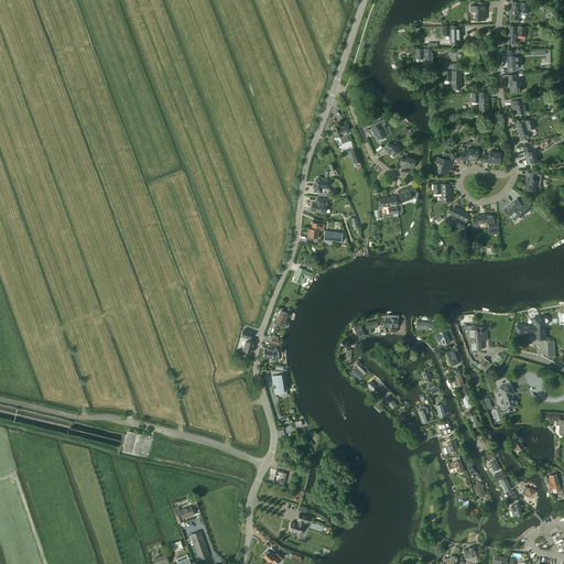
[(486,1),(477,2),(477,6),(470,6),(470,12),(476,12),(476,20),(485,20),(485,9),(486,9),(486,1)]
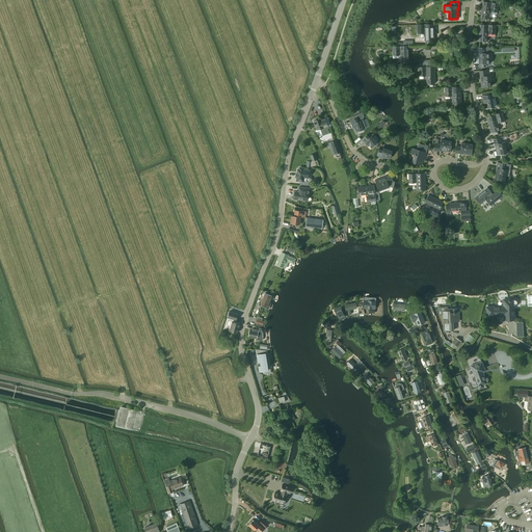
[(482,1),(481,5),(480,18),(488,19),(489,11),(498,12),(499,3),(482,1)]
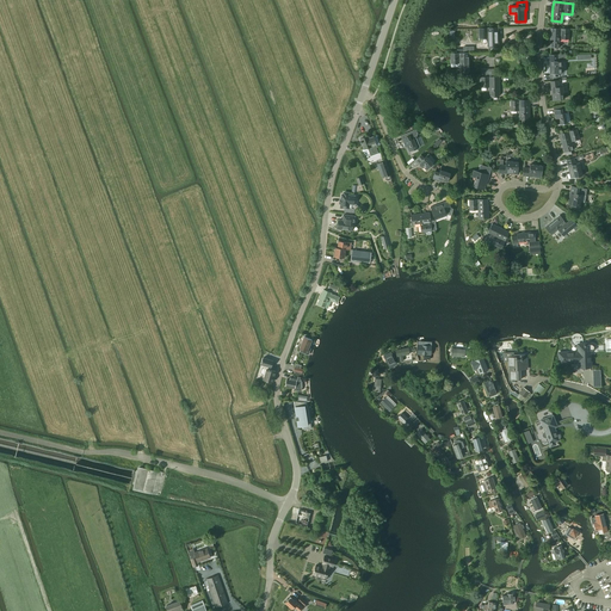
[(498,28),(479,28),(480,38),(488,38),(488,47),(499,47),(498,28)]
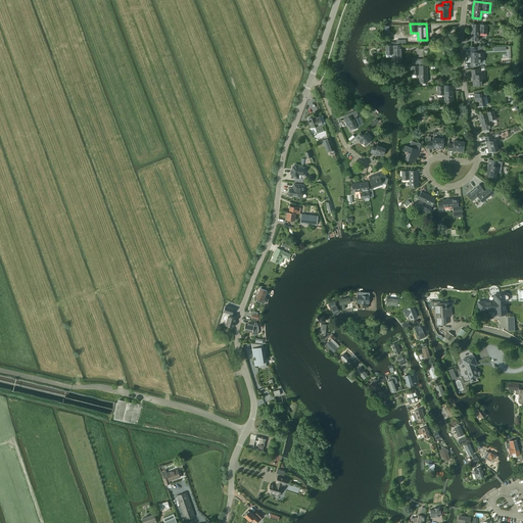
[(471,24),(471,28),(470,40),(479,41),(479,34),(487,34),(487,25),(471,24)]
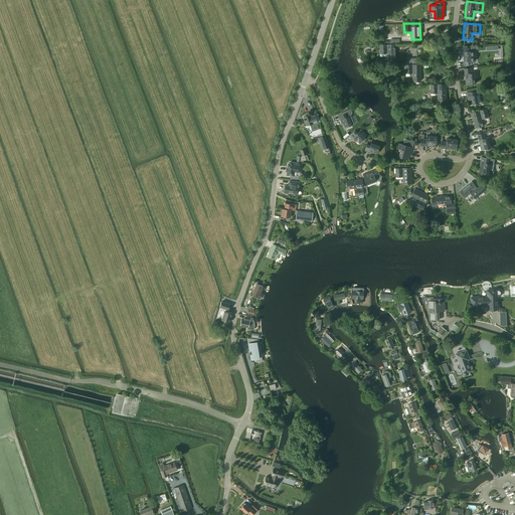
[(395,44),(379,45),(379,53),(387,53),(387,60),(396,60),(395,44)]
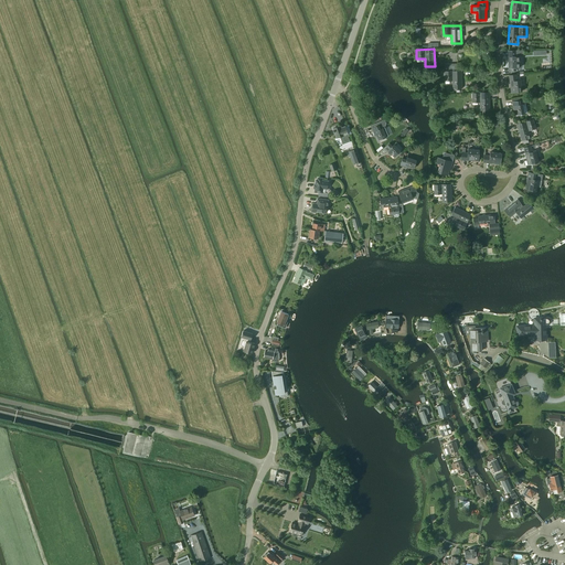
[(523,50),(508,51),(508,56),(509,67),(520,67),(520,56),(523,56),(523,50)]
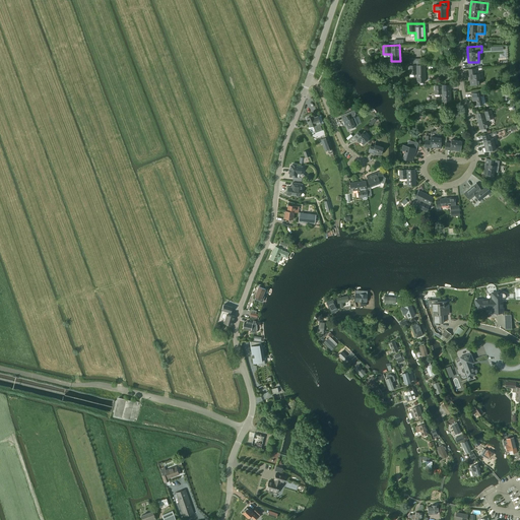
[(413,65),(409,65),(408,65),(409,74),(416,74),(416,81),(426,81),(425,65),(413,65)]
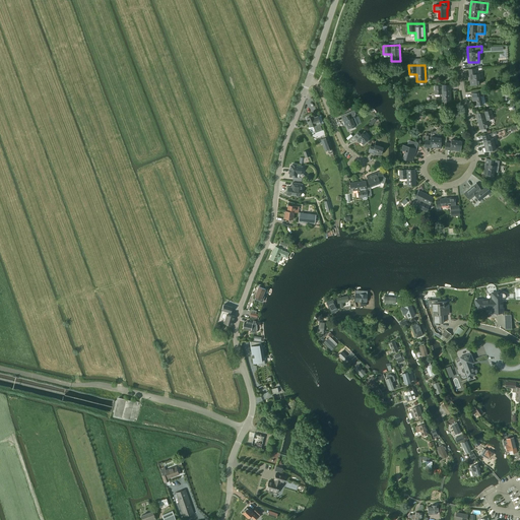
[(475,68),(468,69),(470,85),(480,84),(479,73),(476,73),(475,68)]
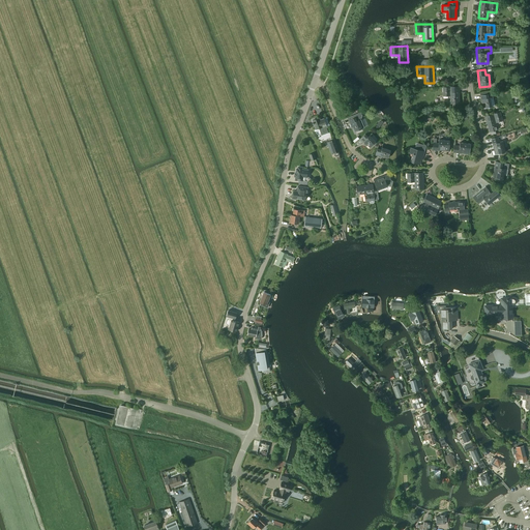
[(460,104),(459,87),(442,87),(443,96),(450,96),(450,104),(460,104)]
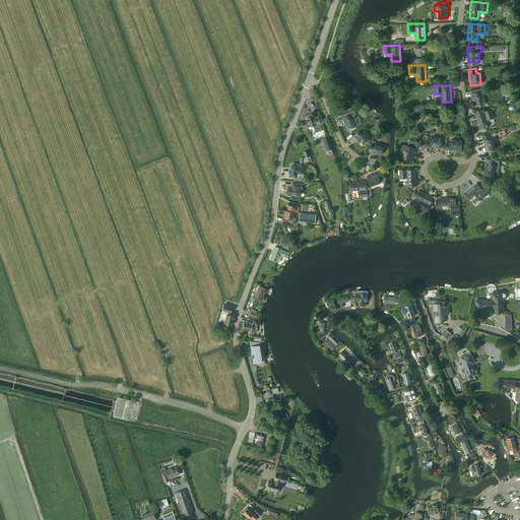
[(482,91),(478,92),(471,93),(473,102),(474,102),(475,106),(482,105),(481,96),(483,95),(482,91)]
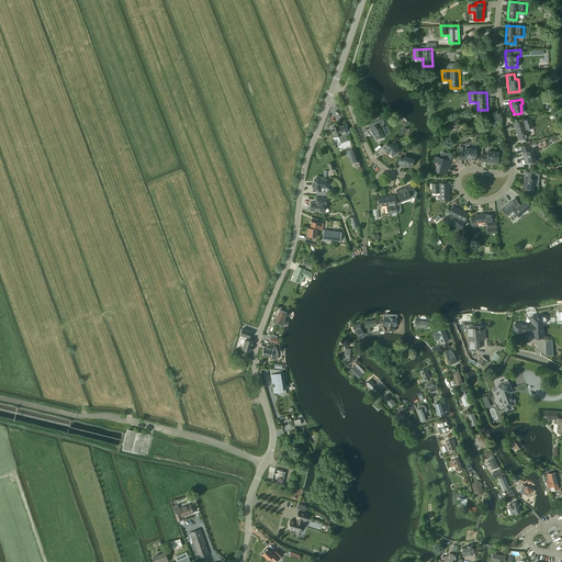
[(369,124),(370,127),(369,127),(372,136),(374,135),(375,139),(384,136),(384,135),(386,135),(382,126),(384,123),(382,119),(369,124)]
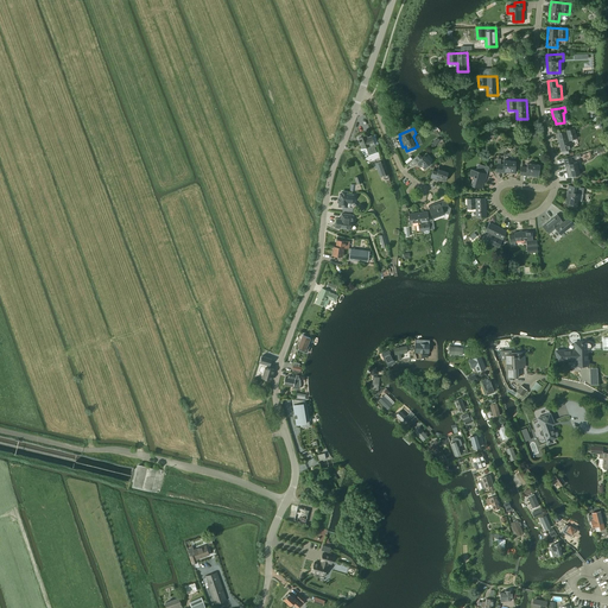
[(574,128),(556,133),(561,152),(571,149),(569,140),(577,138),(574,128)]
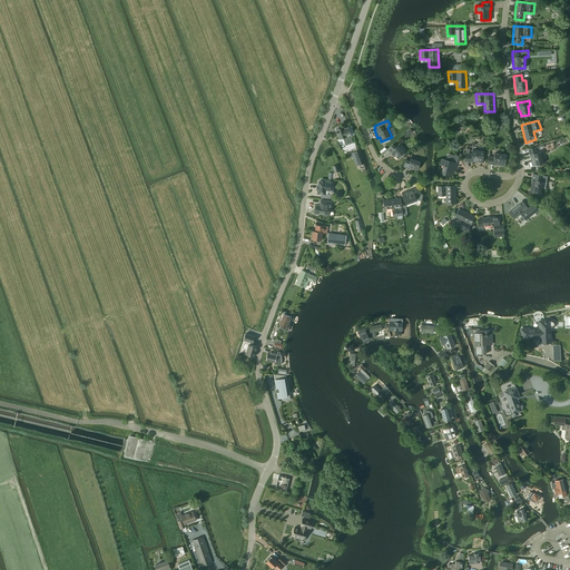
[(344,129),(343,127),(336,129),(340,139),(343,138),(345,145),(352,143),(350,136),(351,136),(349,127),(344,129)]
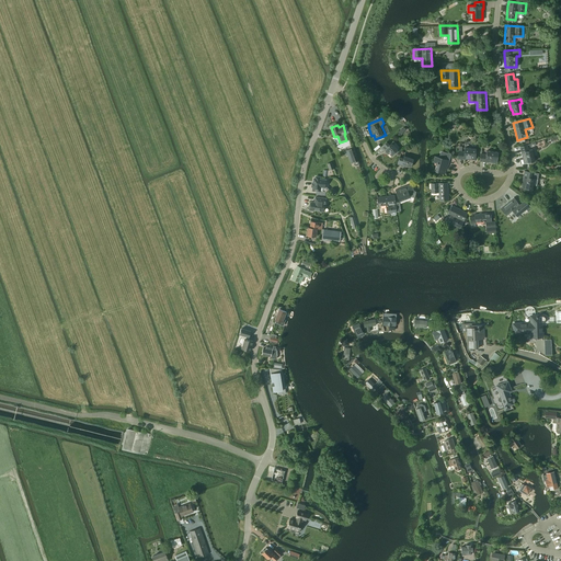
[(387,141),(381,147),(387,153),(388,152),(391,157),(398,150),(391,142),(389,145),(387,141)]
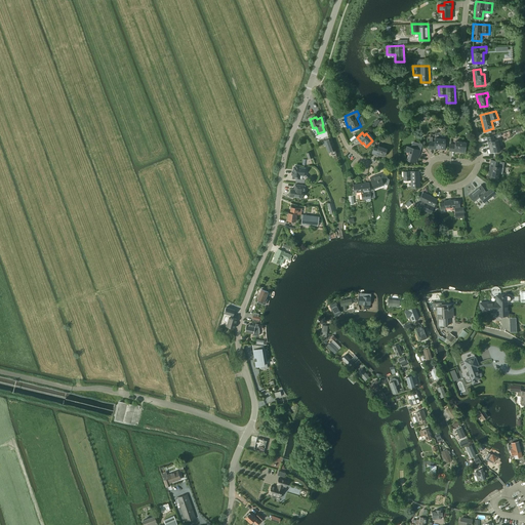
[(496,152),(496,151),(500,150),(498,139),(495,140),(493,135),(486,137),(490,153),(494,152),(496,152)]
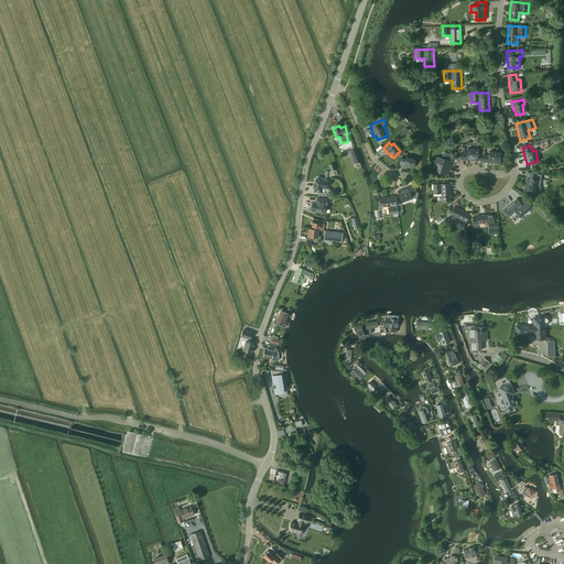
[(359,161),(355,149),(350,151),(355,163),(357,163),(359,161)]
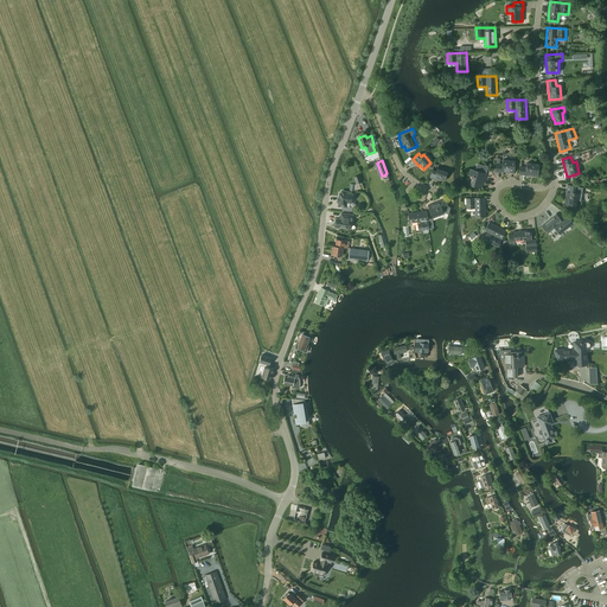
[(503,160),(503,164),(496,164),(496,172),(515,173),(515,160),(503,160)]
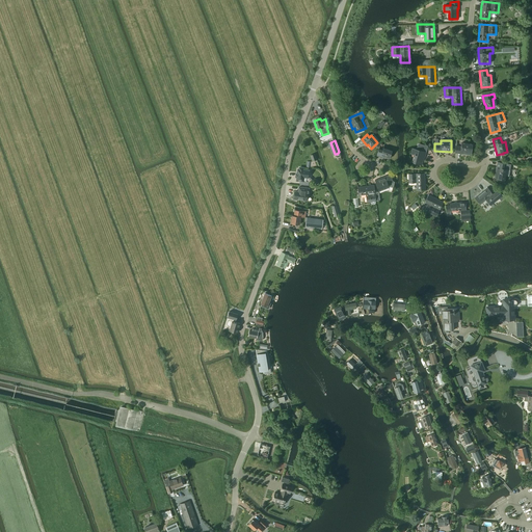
[(455,153),(471,155),(472,143),(461,142),(461,145),(455,145),(455,153)]
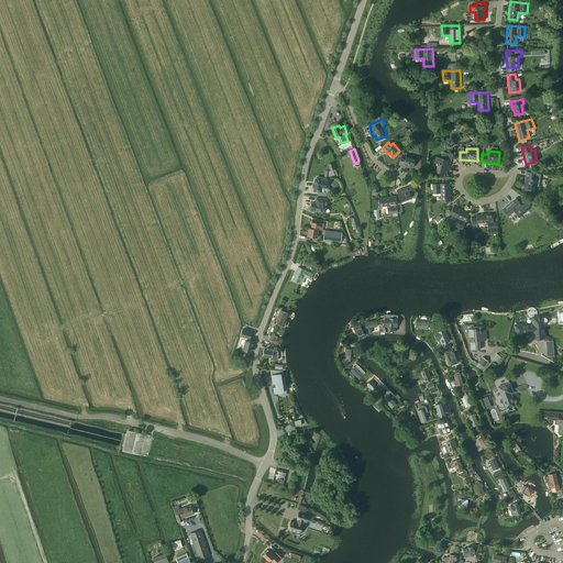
[(450,164),(453,154),(445,153),(443,158),(437,156),(434,163),(440,164),(438,172),(446,175),(449,164),(450,164)]
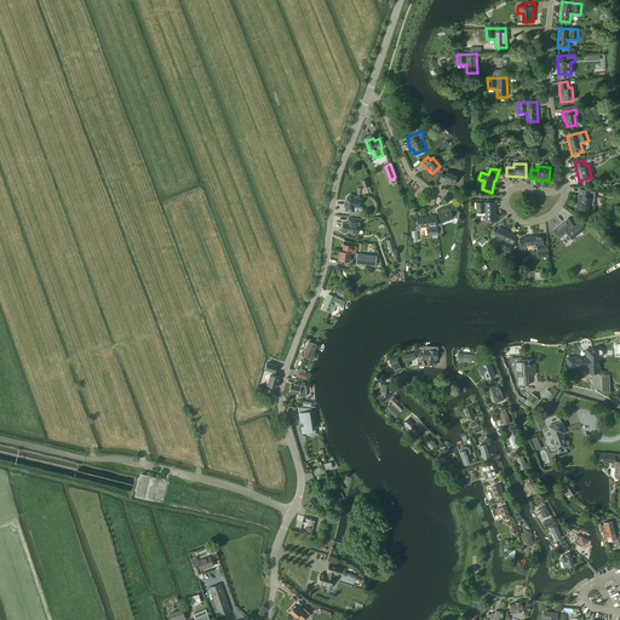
[(447,172),(446,174),(442,173),(438,182),(448,184),(448,183),(454,185),(457,176),(447,172)]
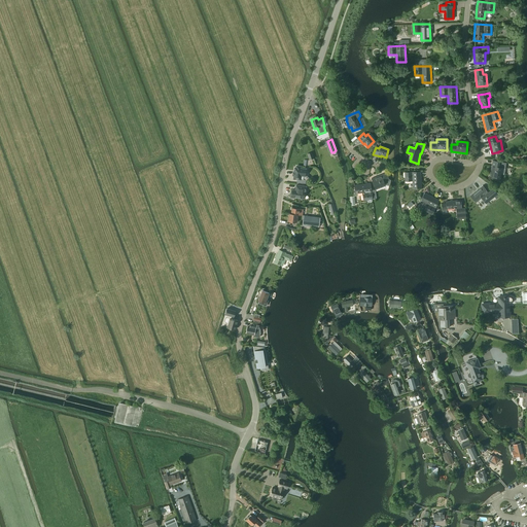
[(500,178),(502,168),(505,169),(506,163),(500,162),(499,162),(492,161),(490,176),(500,178)]
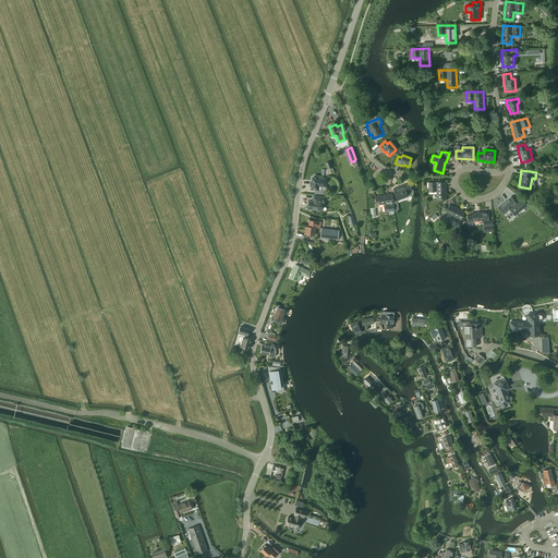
[(311,190),(314,190),(314,193),(324,194),(324,191),(318,190),(318,186),(324,187),(325,179),(318,178),(319,176),(313,174),(313,178),(312,178),(311,190)]
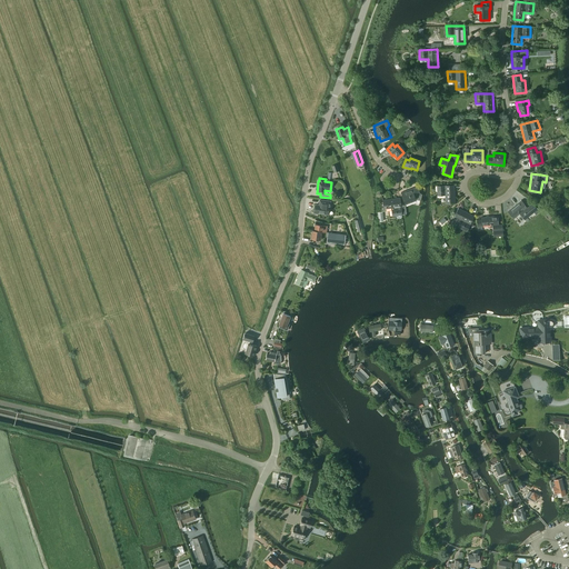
[(455,203),(455,185),(437,186),(437,196),(445,196),(446,203),(455,203)]
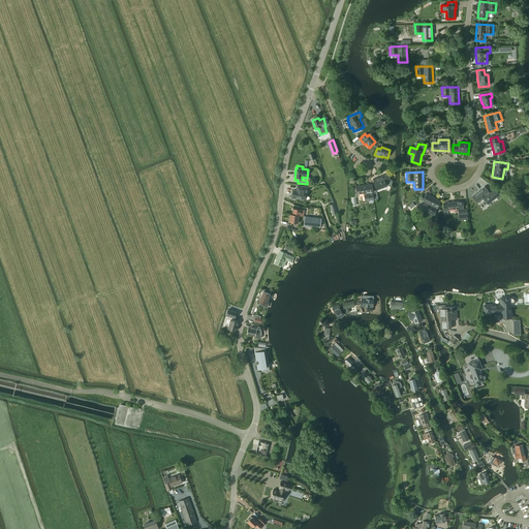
[(386,185),(391,186),(393,181),(391,180),(387,174),(373,179),(376,189),(386,185)]
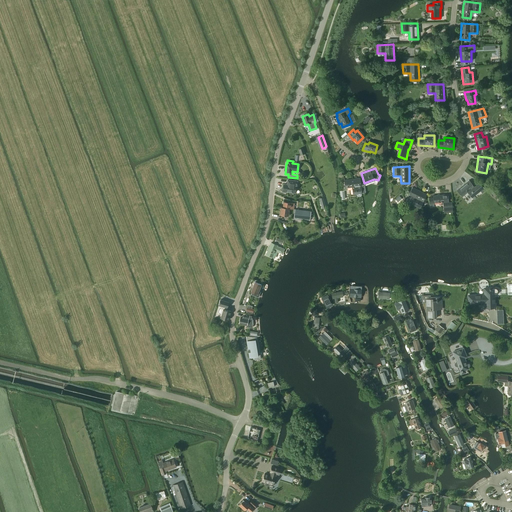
[(353,195),(357,194),(357,195),(357,196),(358,197),(360,196),(361,196),(361,195),(361,194),(362,194),(360,178),(344,180),(345,188),(352,187),(353,195)]
